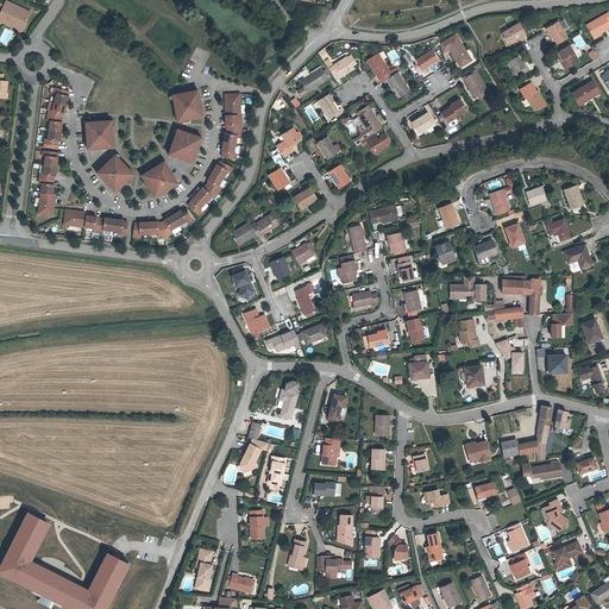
[(24,26),(31,12),(6,1),(0,13),(0,20),(10,25),(12,20),(24,26)]
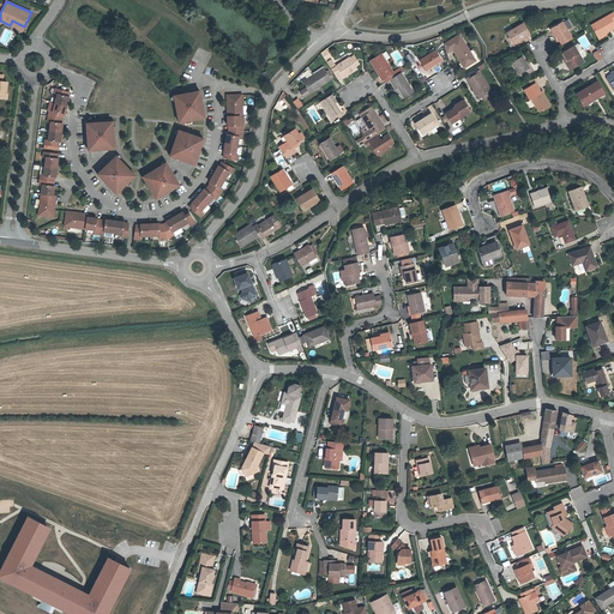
[(613,28),(613,24),(613,22),(613,19),(613,14),(613,13),(591,25),(599,37),(608,31),(613,28)]
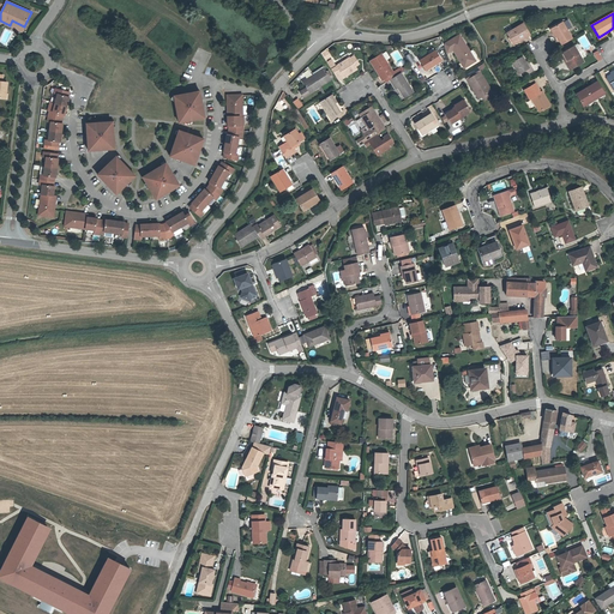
[(572,38),(567,30),(573,28),(569,19),(564,19),(563,20),(563,22),(552,28),(561,44),(572,38)]
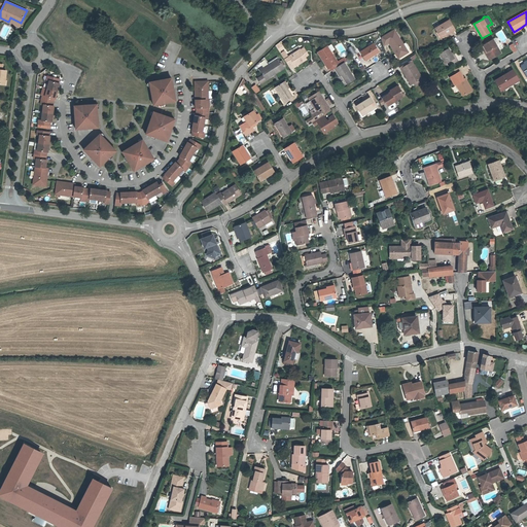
[(19,27),(21,23),(10,18),(8,22),(19,27)]
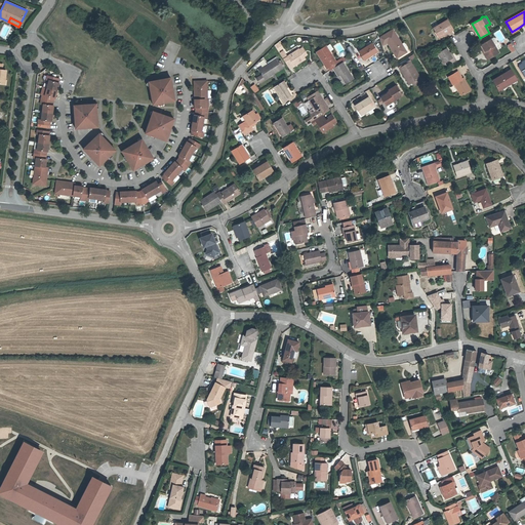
[(452,30),(447,21),(434,28),(439,38),(452,30)]
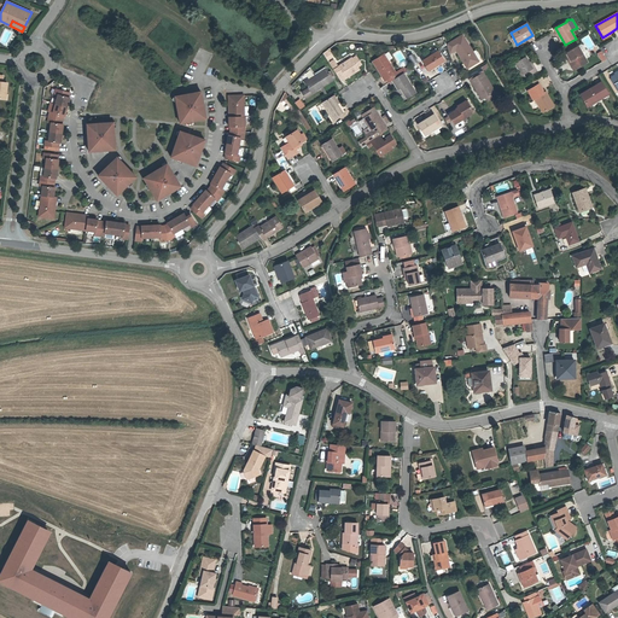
[(478,62),(462,34),(447,44),(449,54),(456,52),(467,68),(478,62)]
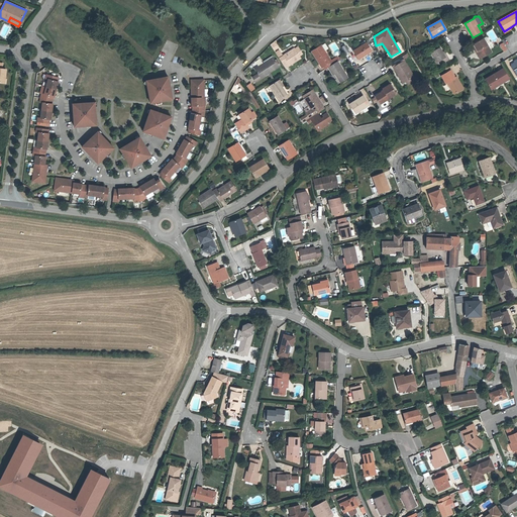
[(488,44),(484,38),(474,44),(477,52),(476,53),(478,56),(480,59),(491,52),(489,48),(490,48),(488,44)]
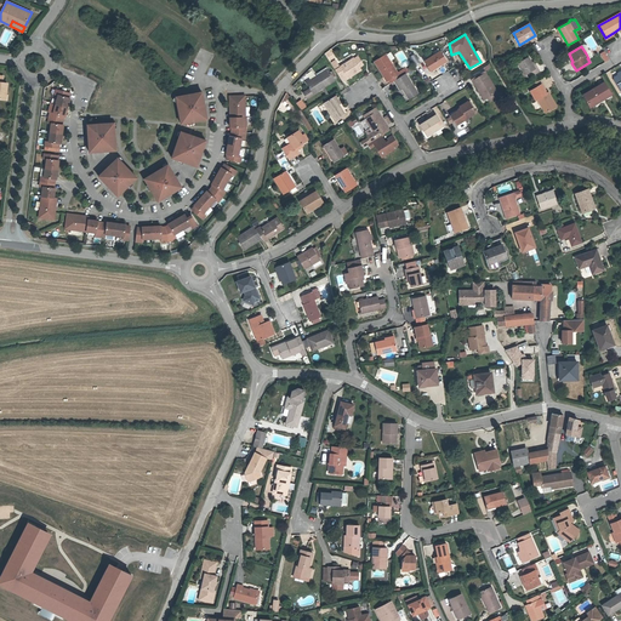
[(331,50),(325,53),(330,61),(336,57),(331,50)]
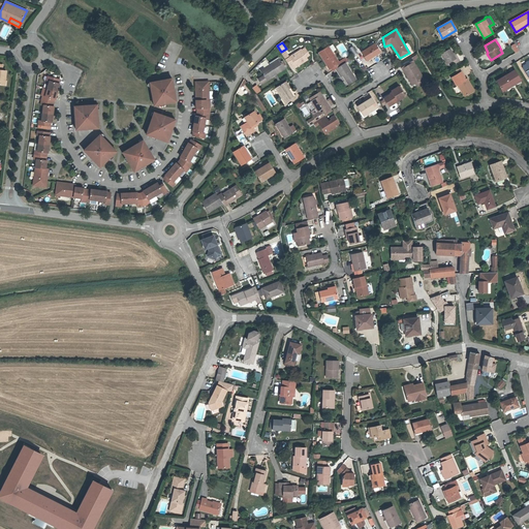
[(367,61),(380,52),(375,43),(374,44),(373,42),(369,44),(370,47),(362,52),(367,61)]
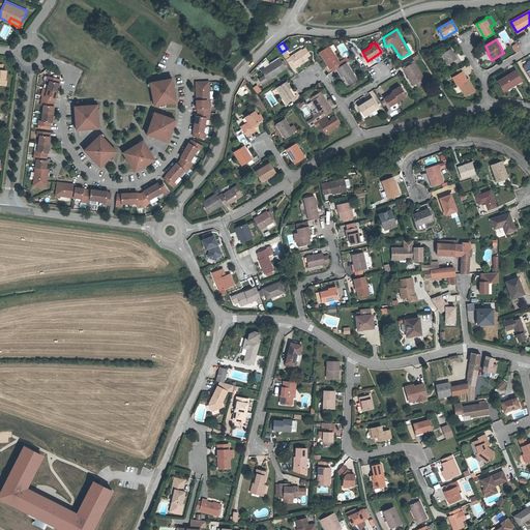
[(340,63),(332,52),(329,47),(320,53),(330,68),(331,67),(333,71),(336,69),(346,63),(348,62),(347,59),(343,62),(343,61),(340,63)]
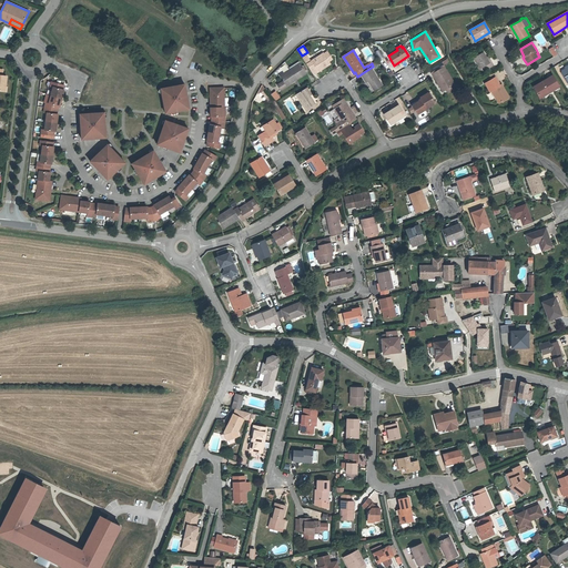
[(489,62),(483,52),(474,58),(479,67),(480,68),(482,67),(484,71),(493,66),(490,61),(489,62)]
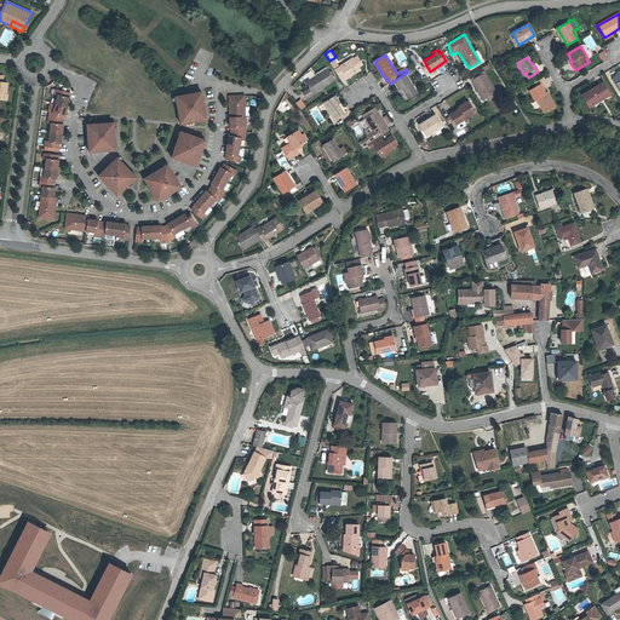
[(342,81),(361,69),(359,67),(362,64),(357,58),(355,59),(354,58),(339,67),(334,61),(331,63),(342,81)]
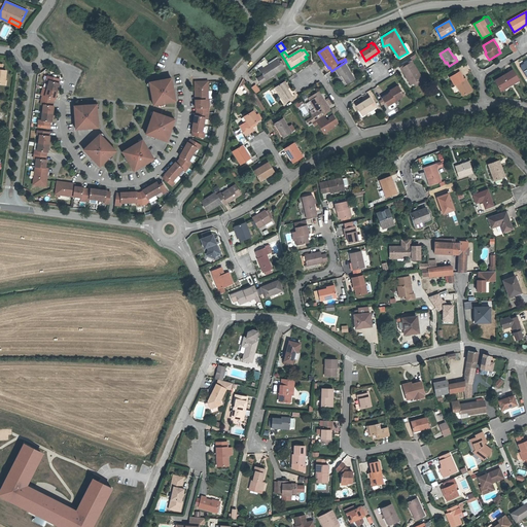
[(284,68),(282,66),(284,64),(282,60),(280,62),(278,59),(269,65),(275,74),(284,68)]
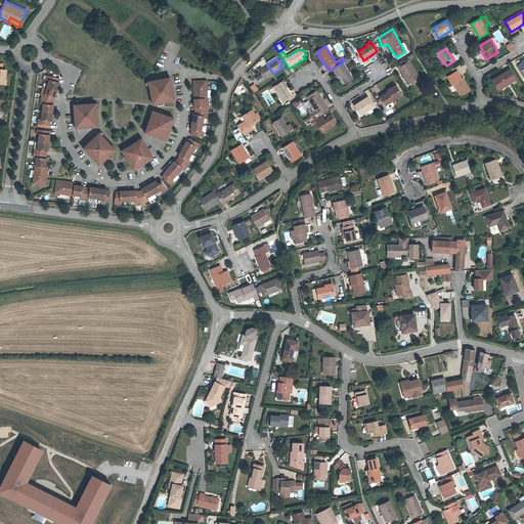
[(420,77),(409,60),(398,68),(408,84),(420,77)]
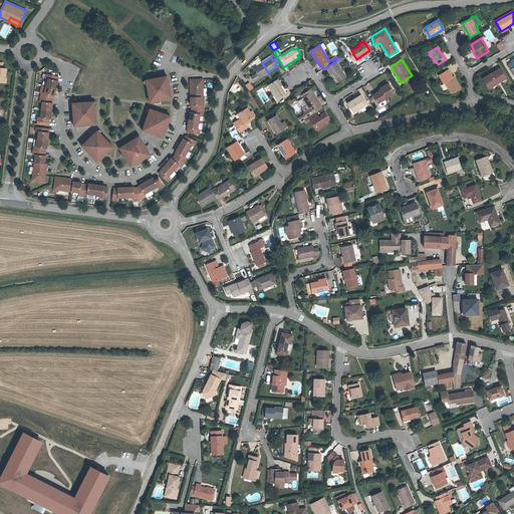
[(345,77),(335,61),(326,67),(331,74),(333,72),(335,74),(334,75),(338,82),(345,77)]
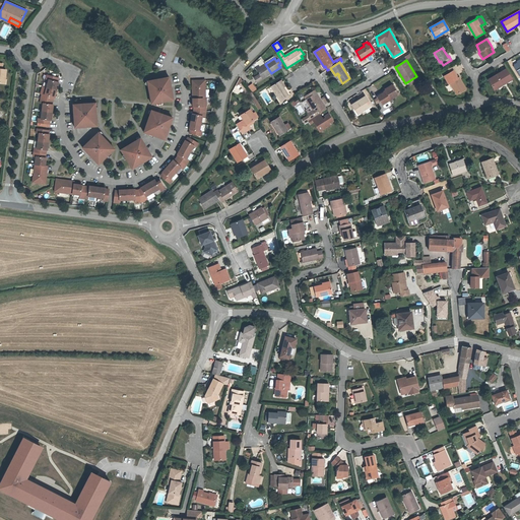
[(271,73),(265,64),(257,69),(259,74),(254,78),(256,82),(271,73)]
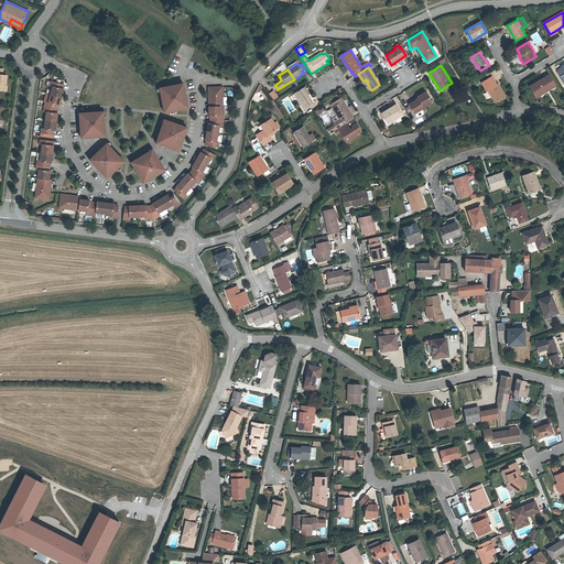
[(537,97),(554,86),(549,76),(530,86),(537,97)]
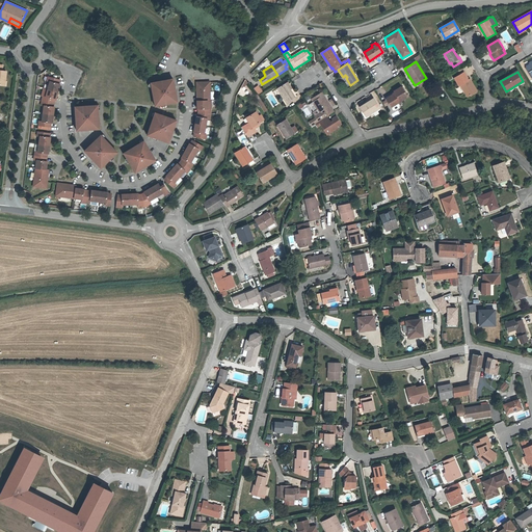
[(476,91),(470,79),(468,80),(463,73),(454,78),(458,85),(460,84),(468,97),(476,91)]
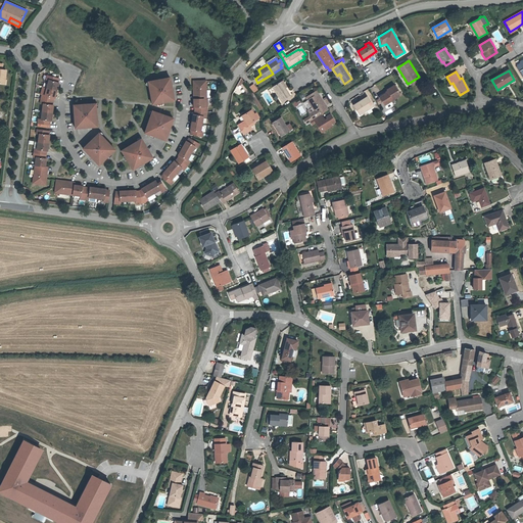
[(49,80),(47,88),(56,90),(58,83),(57,83),(55,82),(56,78),(47,76),(46,80),(49,80)]
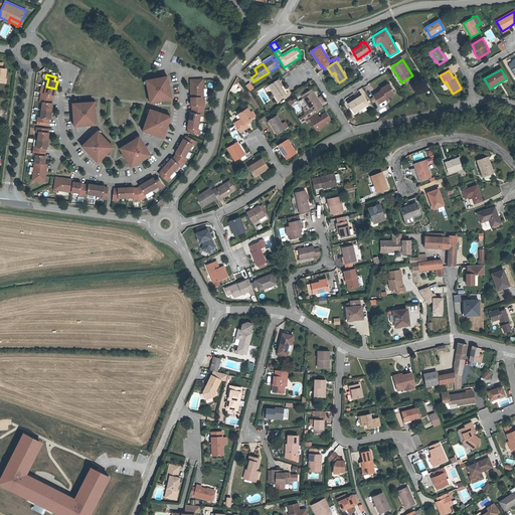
[(167,76),(146,80),(150,103),(172,99),(171,94),(170,94),(167,81),(168,81),(167,76)]
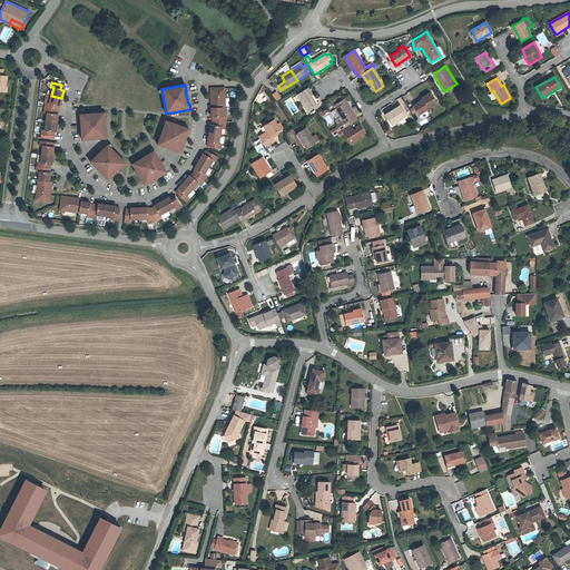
[(264,92),(266,88),(262,86),(254,100),(261,104),(266,94),(264,92)]
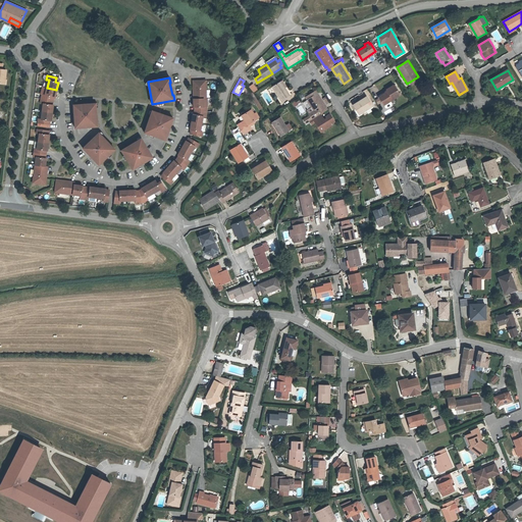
[(193,81),(194,95),(196,95),(196,99),(203,99),(206,99),(206,81),(193,81)]
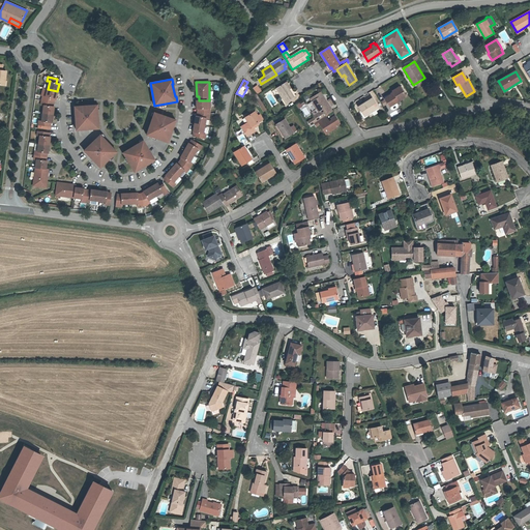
[(294,96),(285,83),(276,88),(285,102),(294,96)]
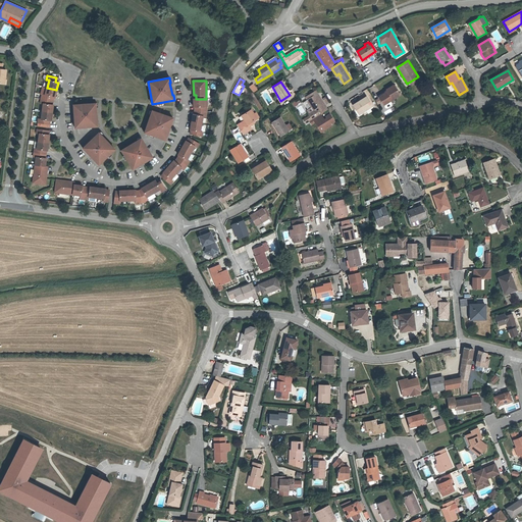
[(253,84),(249,87),(253,92),(257,89),(253,84)]
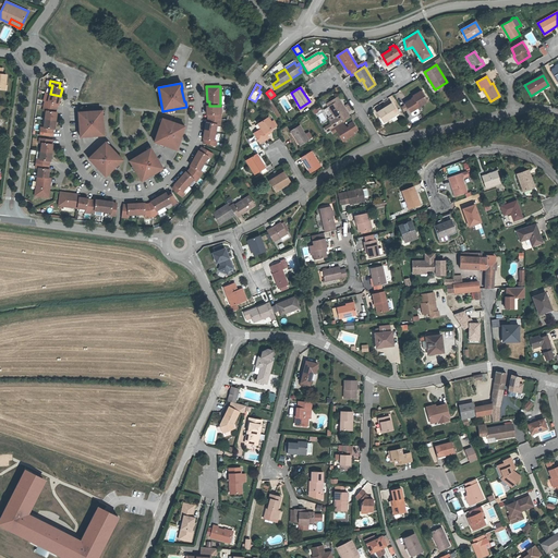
[(410,112),(428,101),(421,91),(412,95),(414,98),(405,104),(410,112)]
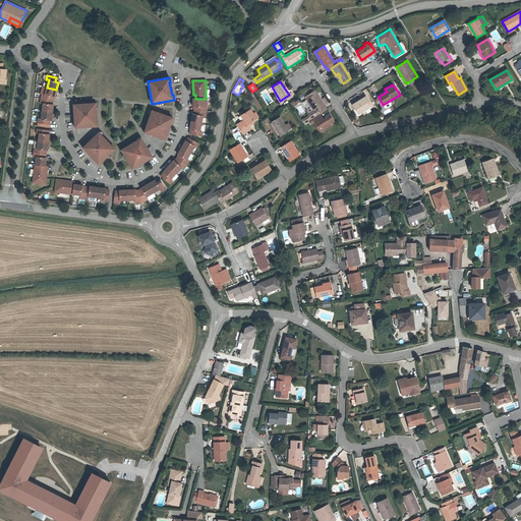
[(42,95),(41,99),(50,101),(51,97),(53,98),(54,98),(56,90),(47,88),(45,96),(42,95)]
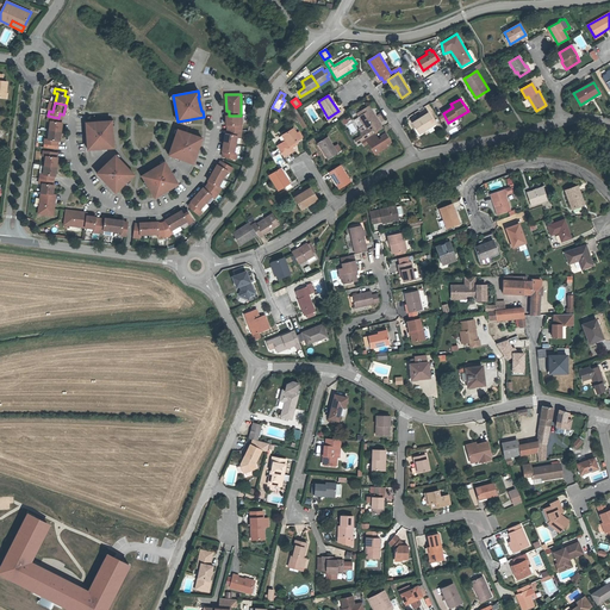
[(383,128),(371,110),(368,107),(356,114),(359,117),(360,117),(365,124),(368,130),(365,132),(363,131),(361,134),(362,135),(354,139),(356,144),(361,142),(374,134),(383,128)]
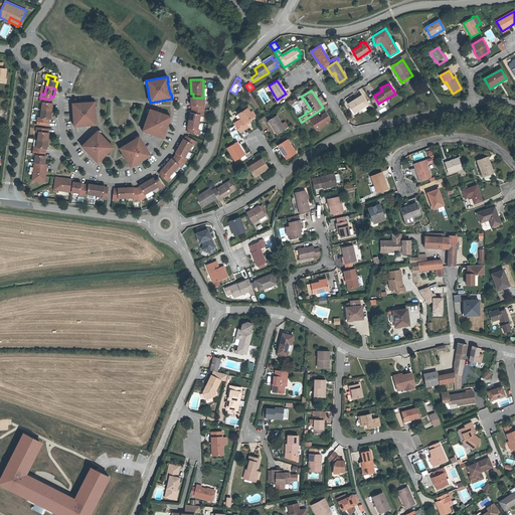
[(354,113),(367,105),(361,96),(348,104),(354,113)]
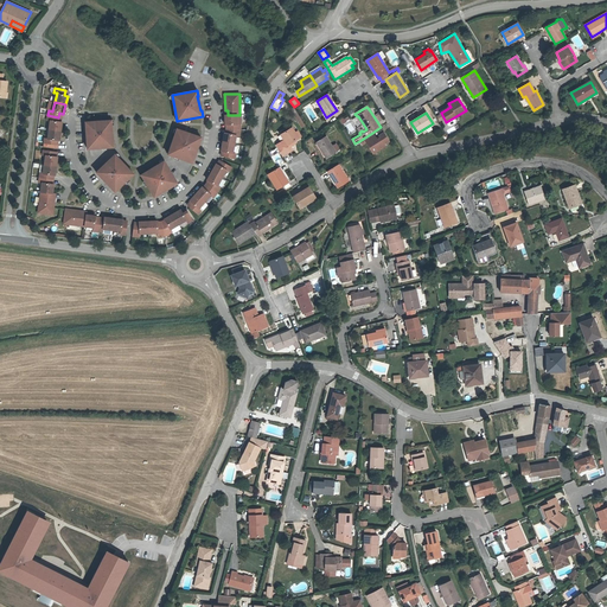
[(50,120),(49,129),(61,132),(62,122),(61,122),(57,121),(58,117),(48,115),(48,120),(50,120)]
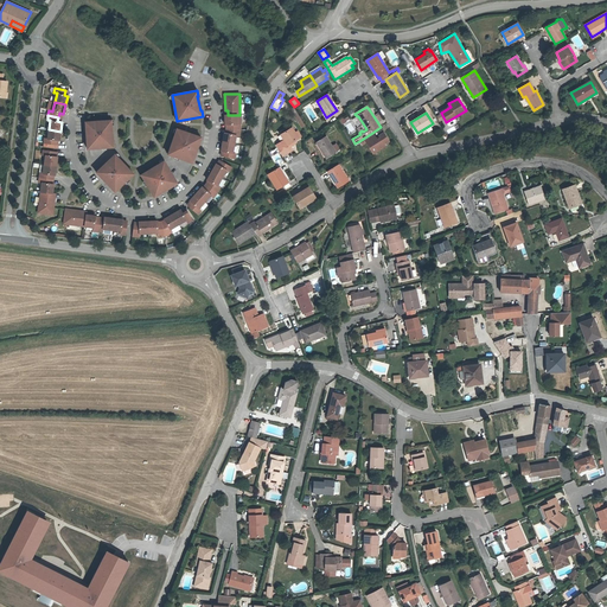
[(228,115),(225,115),(225,125),(227,125),(229,125),(229,129),(241,131),(240,123),(237,123),(236,115),(228,115)]
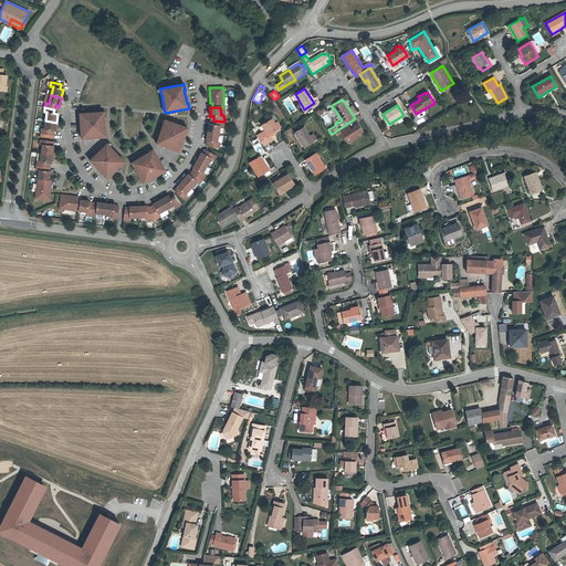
[(81,138),(105,137),(104,112),(80,113),(80,119),(81,119),(82,133),(81,133),(81,138)]
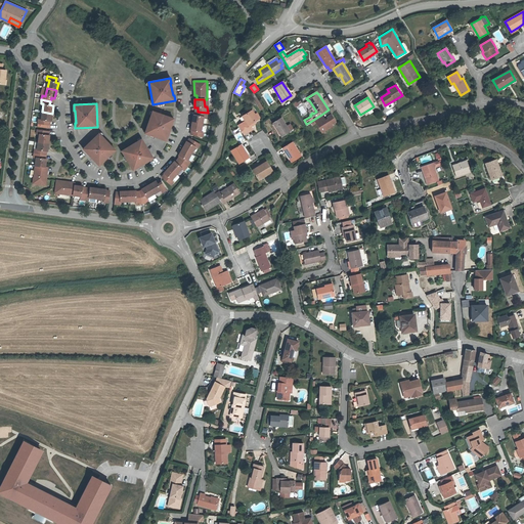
[(174,119),(153,111),(144,133),(166,140),(168,135),(167,135),(171,123),(172,124),(174,119)]
